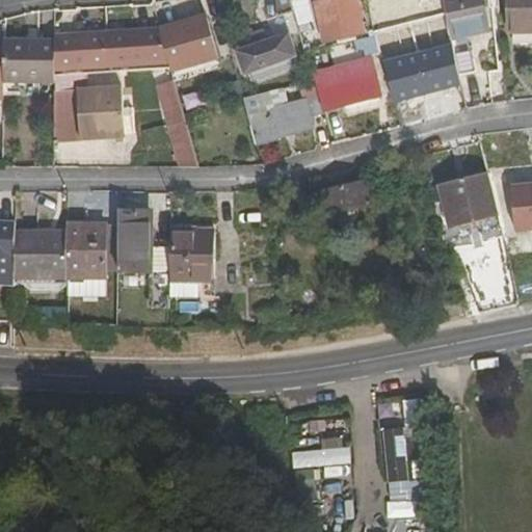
[(287,0),(273,0),(274,11),(289,9),(287,0)]
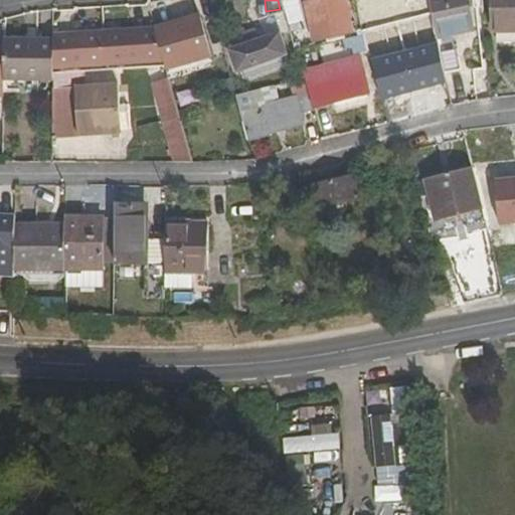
[(353,33),(344,0),(317,0),(306,3),(315,43),(353,33)]
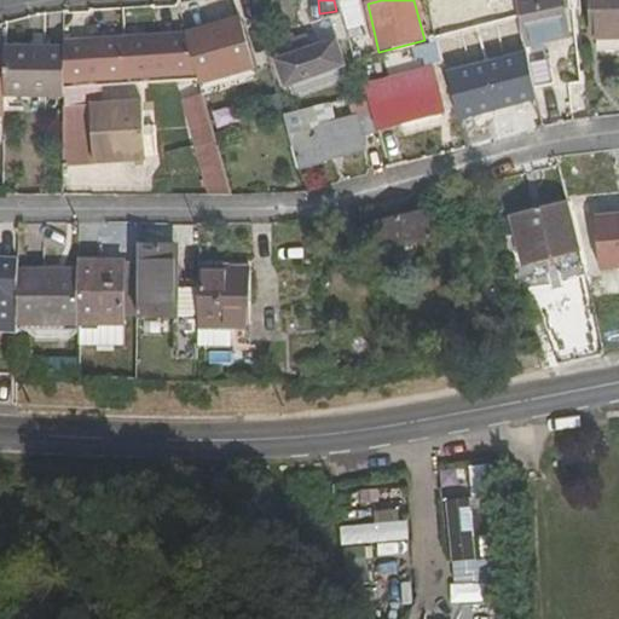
[(502,0),(435,0),(441,18),(482,7),(486,25),(508,19),(502,0)]
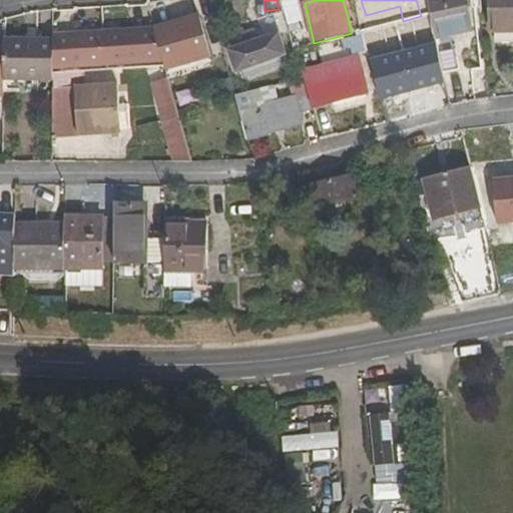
[(426,0),(441,73),(458,70),(450,35),(471,30),(465,0),(426,0)]
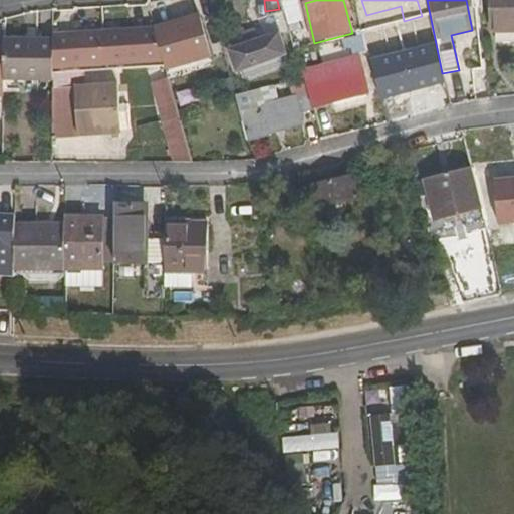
[(506,32),(505,90),(513,90),(513,0),(489,0),(490,34),(506,32)]
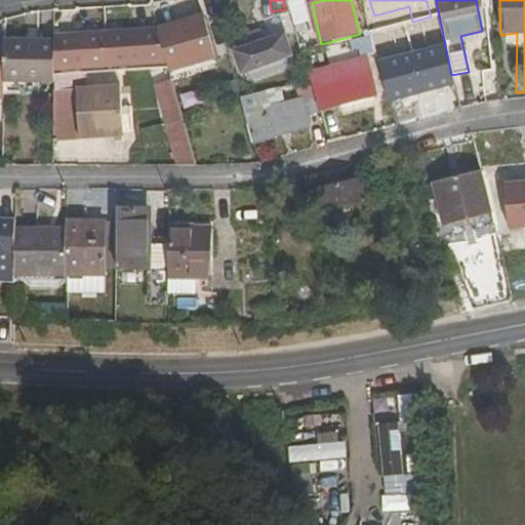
[(301,1),(287,5),(294,33),(309,30),(301,1)]
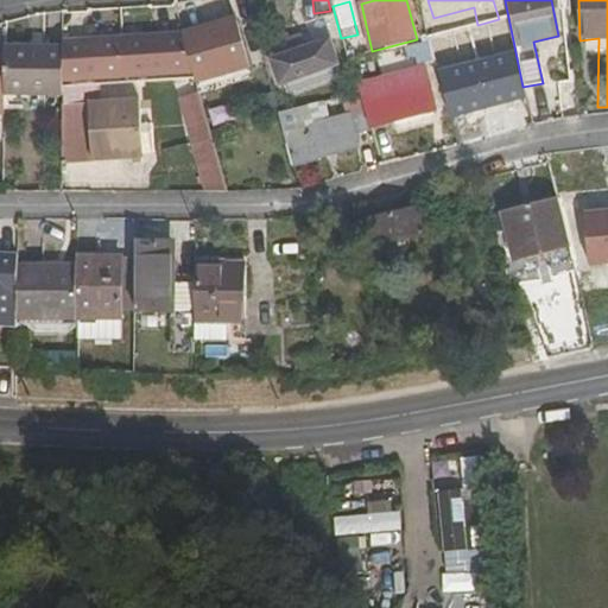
[(233,19),(181,33),(191,74),(195,84),(247,70),(233,19)]
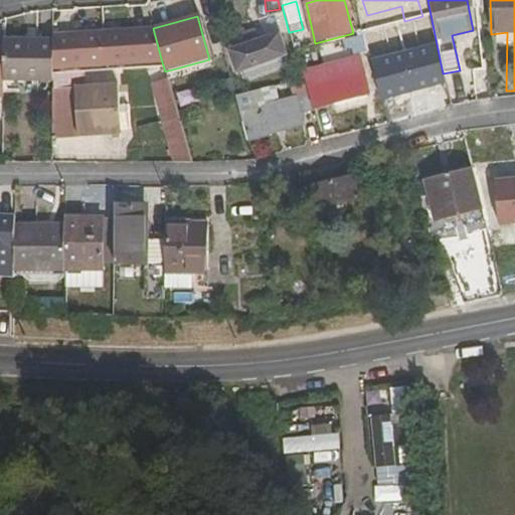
[(363,28),(371,59),(389,54),(386,38),(379,40),(375,25),(363,28)]
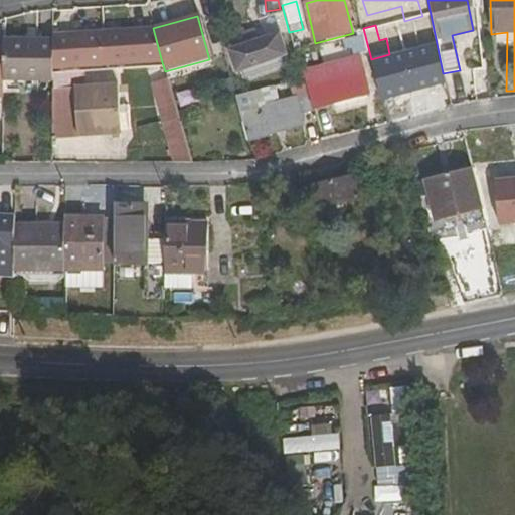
[(105,31),(107,66),(162,62),(153,28),(105,31)]
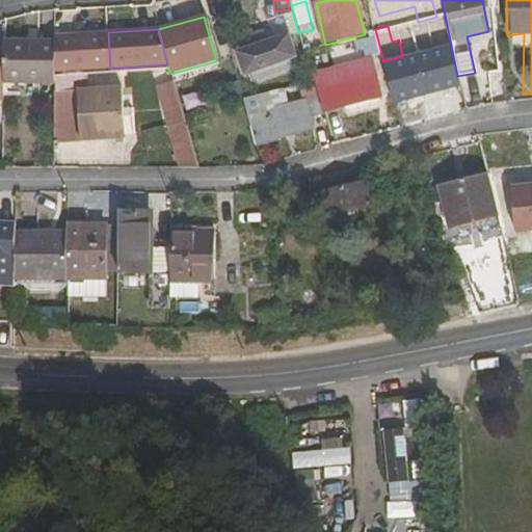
[(110,69),(108,32),(56,37),(56,47),(55,73),(110,69)]
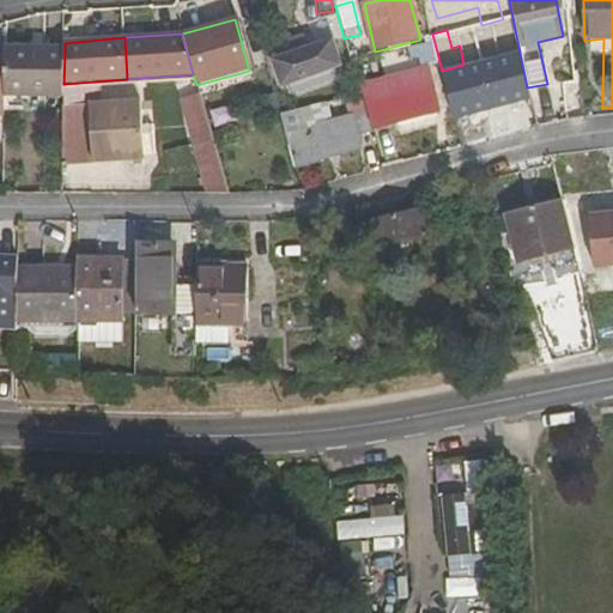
[(340,67),(329,40),(272,61),(281,87),(340,67)]
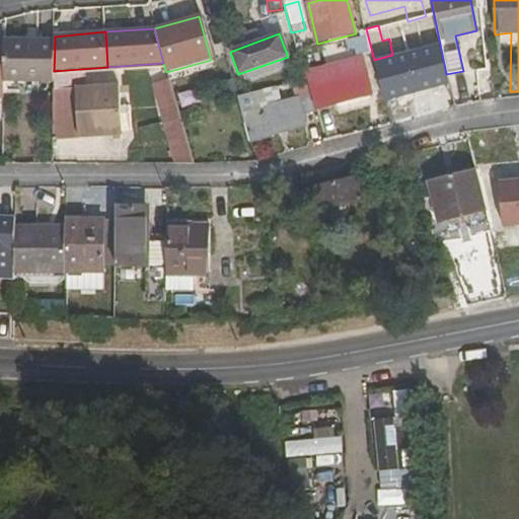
[(369,50),(365,34),(346,41),(348,48),(353,47),(355,54),(369,50)]
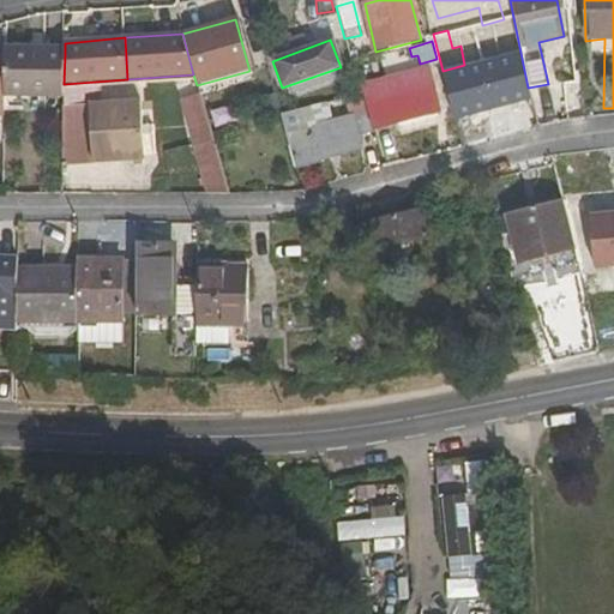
[(5,54),(5,56),(4,101),(64,103),(64,84),(65,54),(5,54)]
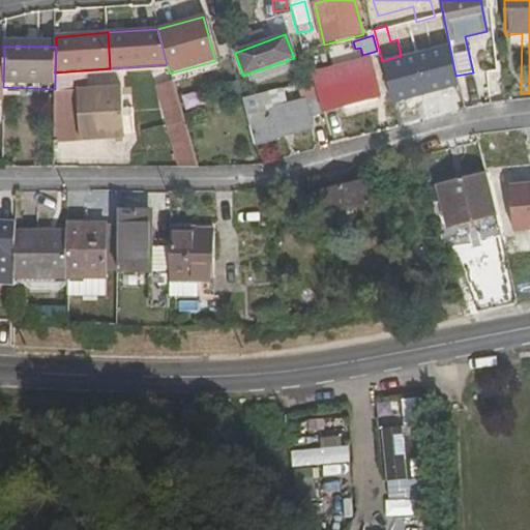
[(341,106),(378,95),(369,62),(331,72),(331,75),(316,80),(324,111),(341,106)]
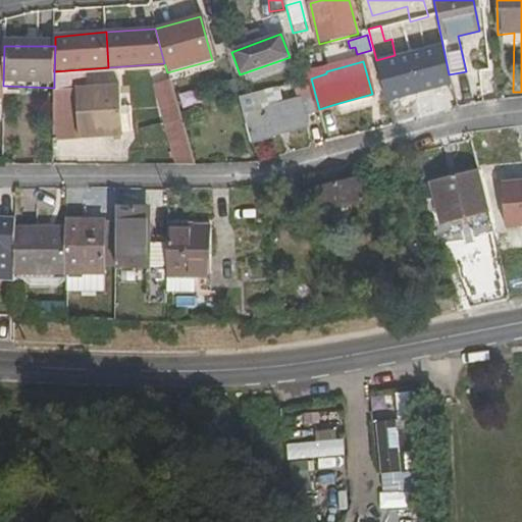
[(319,109),(311,79),(307,79),(315,110),(319,109)]
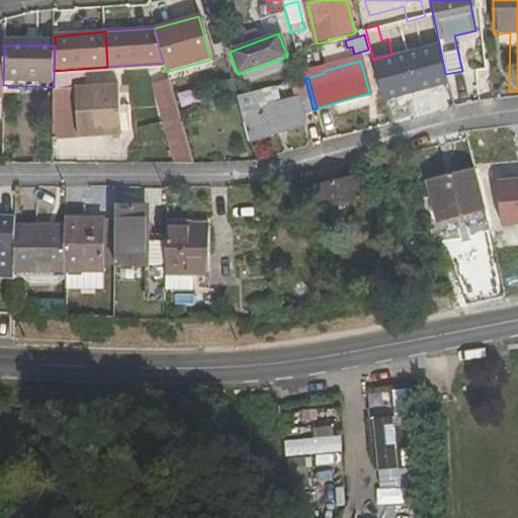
[(54,91),(52,142),(123,137),(119,86),(54,91)]
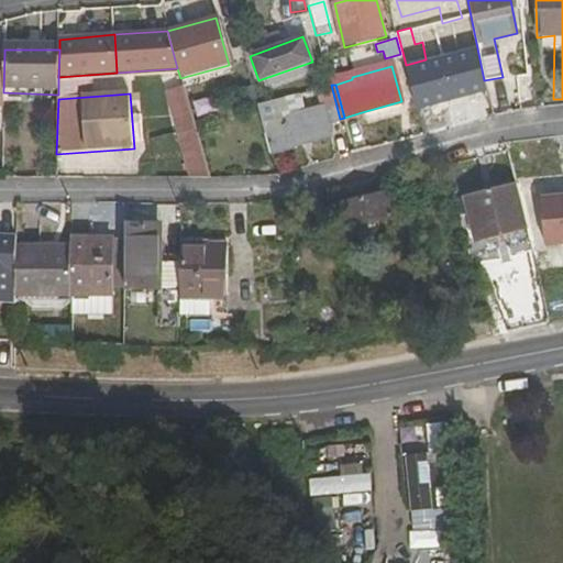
[(329,125),(340,122),(333,96),(322,99),(322,105),(295,112),(293,99),(260,108),(272,153),(331,139),(329,125)]
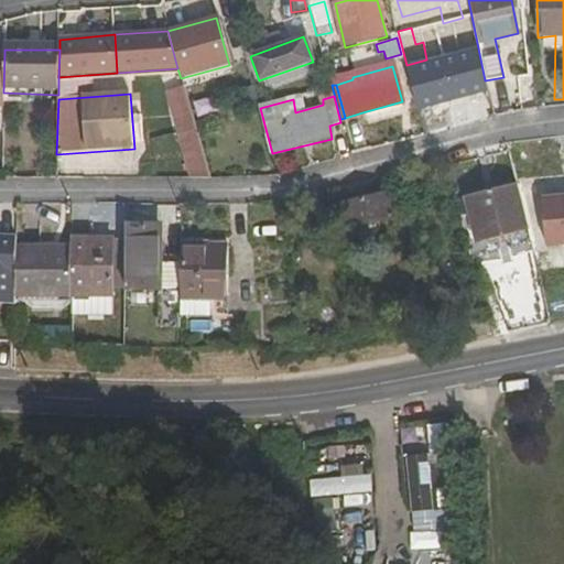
[(180,138),(191,177),(209,177),(196,133),(180,138)]
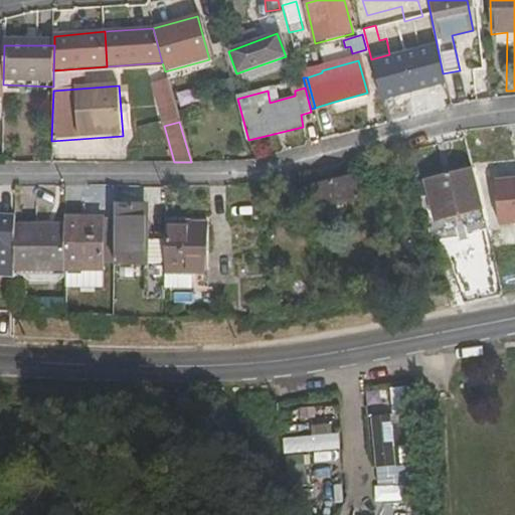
[(350,160),(306,173),(316,208),(358,199),(350,160)]
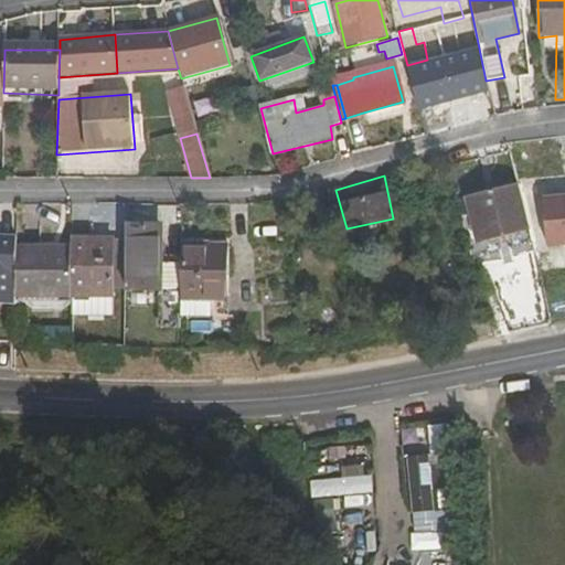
[(529,231),(518,187),(466,199),(477,244),(529,231)]
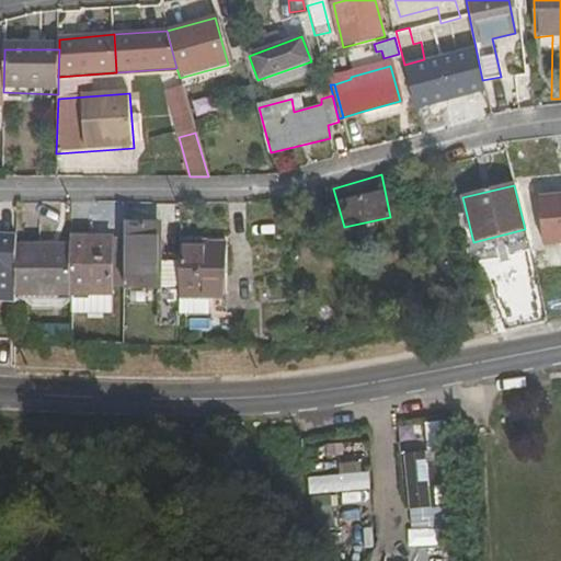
[(560,247),(560,197),(538,199),(541,249),(560,247)]
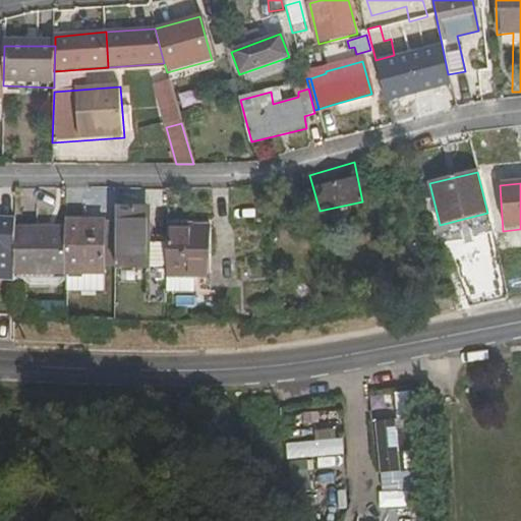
[(116,206),(116,269),(167,269),(167,246),(150,247),(149,207),(116,206)]
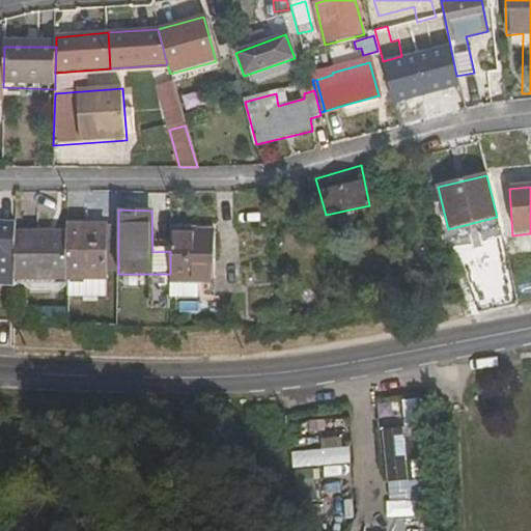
[(0,220),(0,283),(17,284),(17,279),(16,229),(16,220),(0,220)]
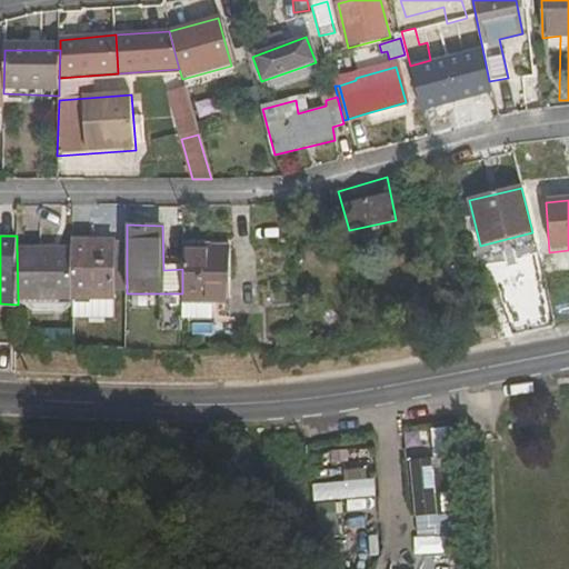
[(72,241),(73,246),(73,299),(73,318),(115,318),(113,241),(72,241)]
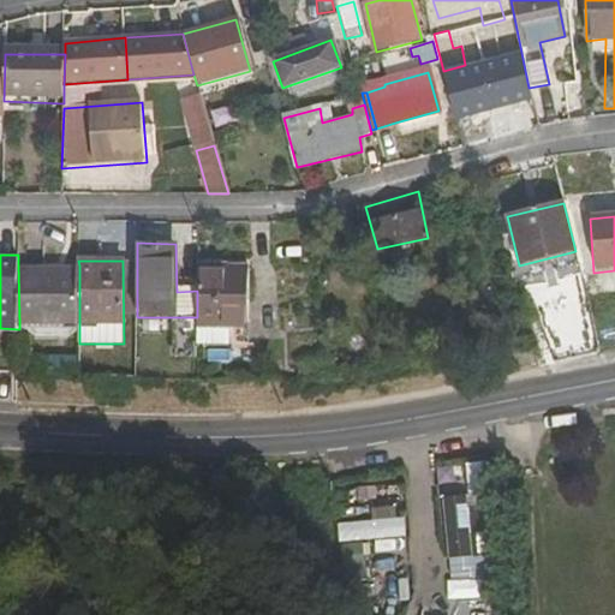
[(79,266),(18,266),(19,323),(79,323),(79,266)]
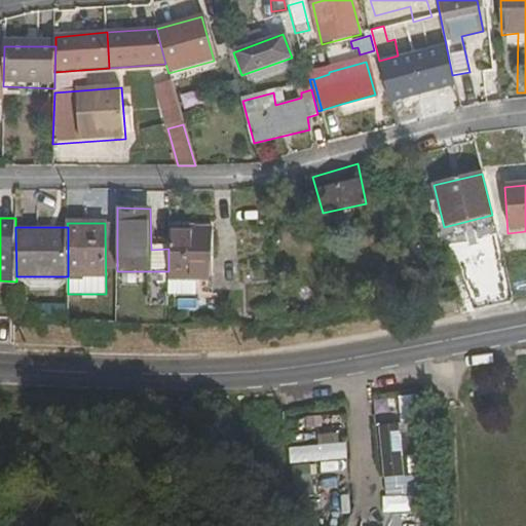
[(168,249),(168,271),(168,287),(198,288),(198,272),(211,272),(211,227),(170,227),(168,249)]
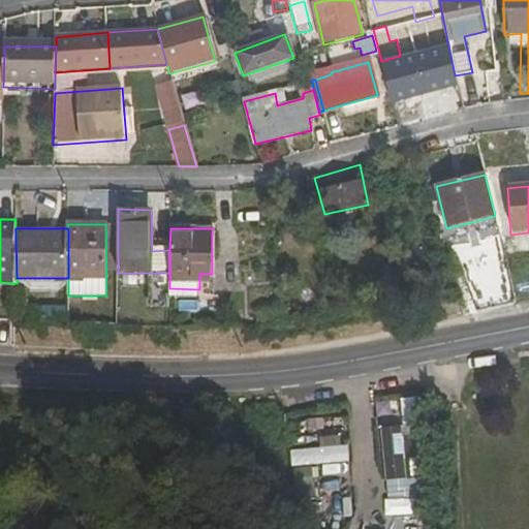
[(199,274),(199,289),(212,289),(212,274),(199,274)]
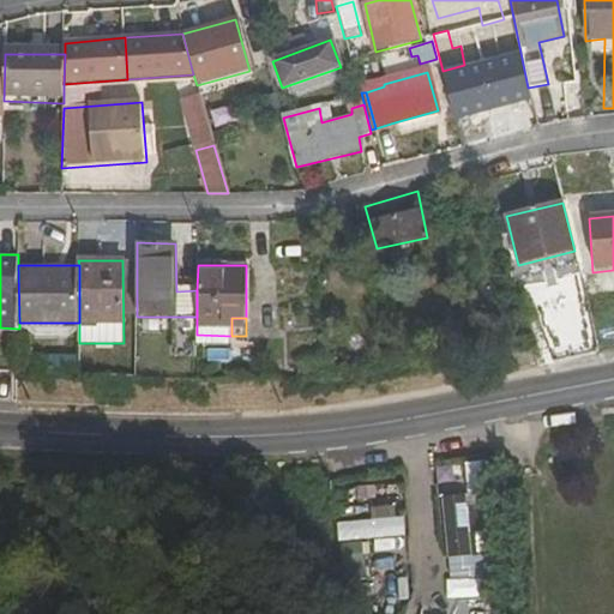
[(50,373),(78,373),(78,354),(49,355),(50,373)]
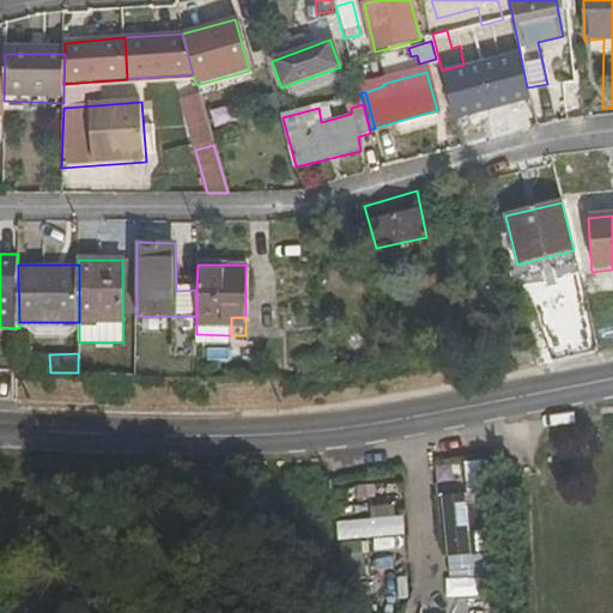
[(445,492),(445,598),(480,598),(480,492),(445,492)]
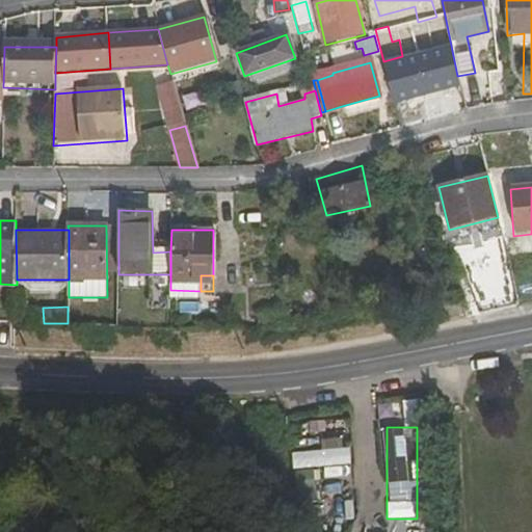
[(294,451),(295,467),(348,466),(347,437),(323,437),(324,451),(294,451)]
